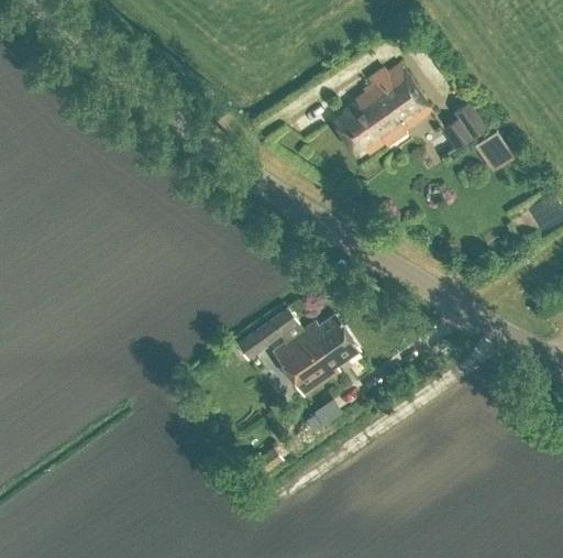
[(335,122),(356,153),(365,148),(371,155),(385,144),(388,148),(407,134),(405,130),(433,111),(401,65),(388,74),(385,68),(371,78),(374,84),(365,89),(366,93),(355,100),(357,102),(344,112),(345,115),(335,122)]
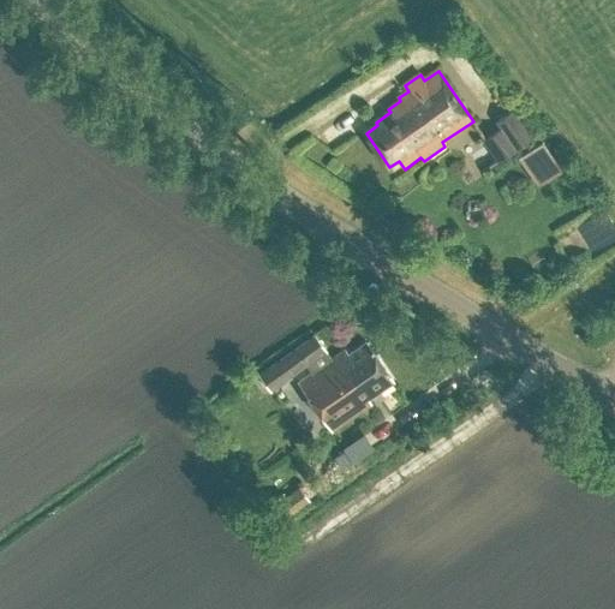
[(499,130),(482,142),(497,165),(533,141),(513,112),(495,124),(499,130)]
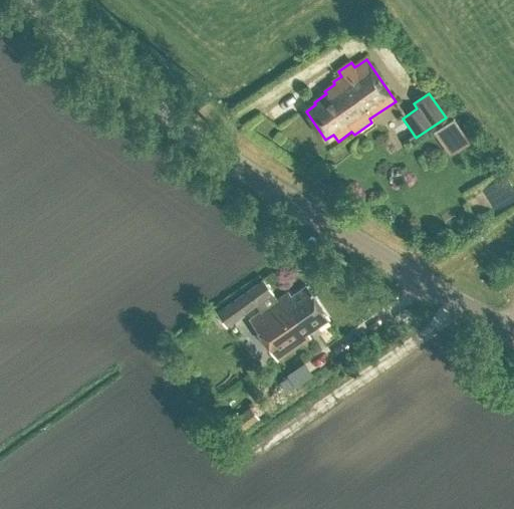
[(273,296),(262,281),(215,314),(226,329),(273,296)]
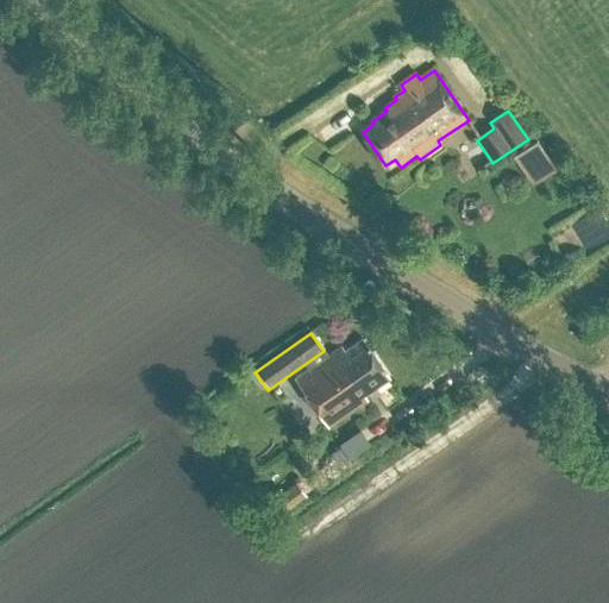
[(341,349),(295,381),(330,429),(368,403),(364,397),(390,379),(363,340),(345,353),(341,349)]
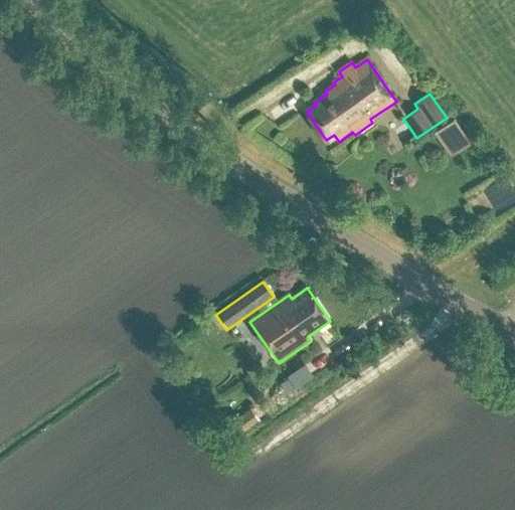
[(265,416),(255,405),(227,428),(236,439),(265,416)]
